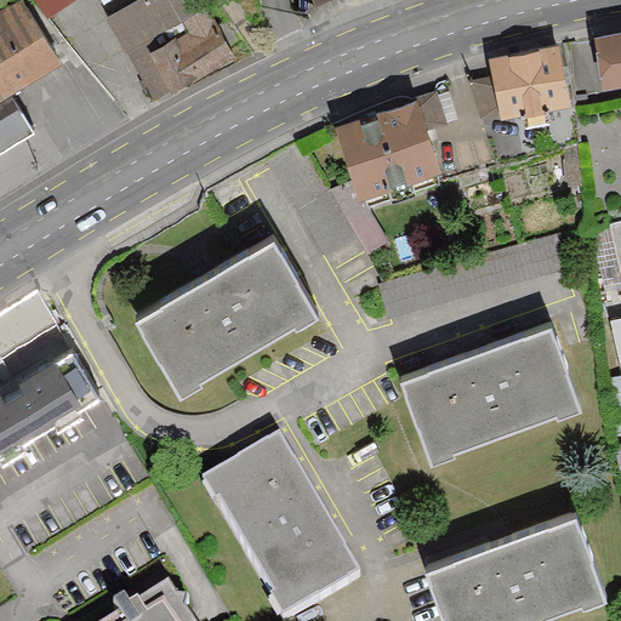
[(86,0),(140,0),(142,4),(149,0),(39,0),(52,22),(86,0)]
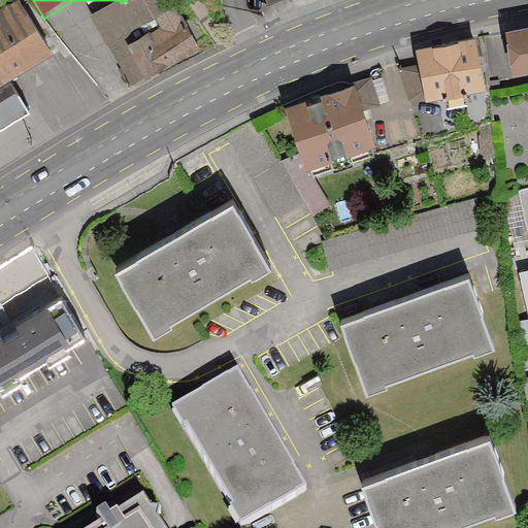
[(127,0),(121,3),(95,15),(132,87),(201,51),(176,7),(179,5),(174,0),(127,0)]
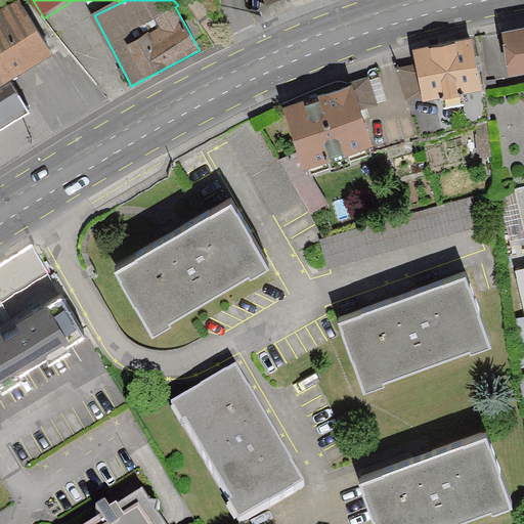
[(265,0),(269,9),(293,0),(265,0)]
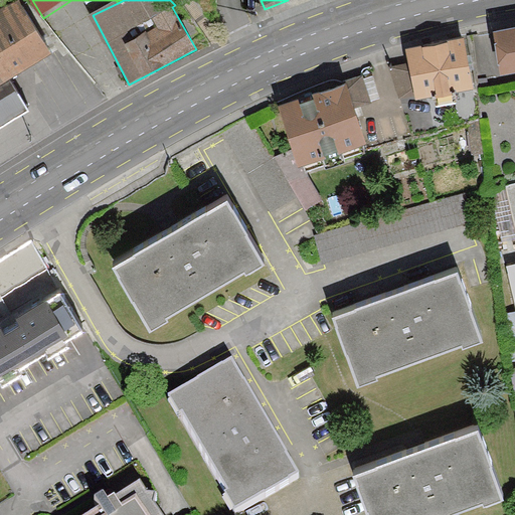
[(0,14),(0,163),(32,145),(0,91),(0,86),(52,55),(21,2),(0,14)]
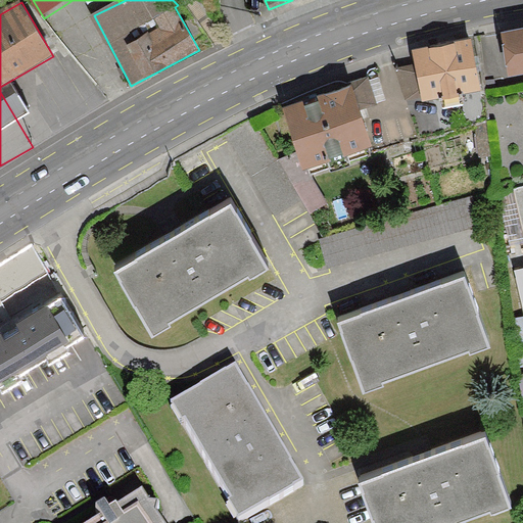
[(522,28),(503,32),(509,72),(522,68),(522,28)]
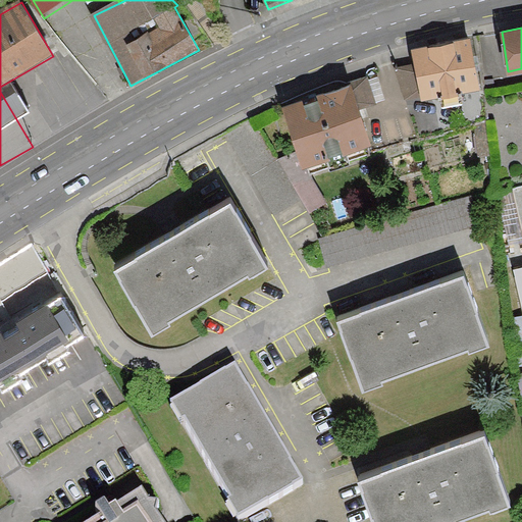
[(472,43),(416,52),(419,68),(402,70),(407,99),(422,96),(423,101),(444,97),(446,108),(464,105),(462,95),(480,92),(472,43)]
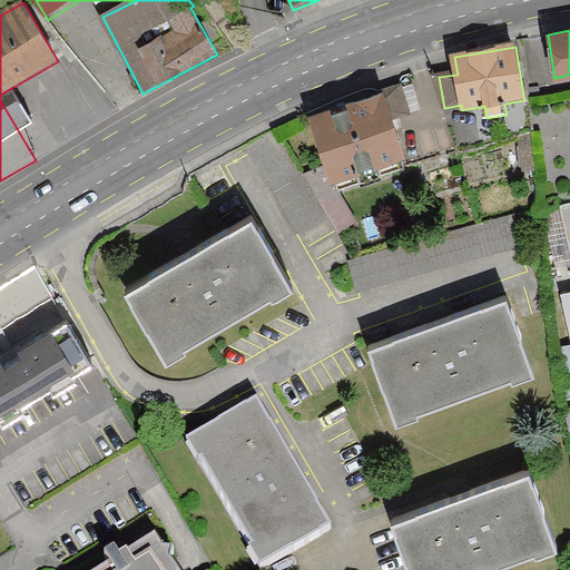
[(387,94),(312,119),(335,185),(409,159),(394,118),(412,112),(402,84),(386,90),(387,94)]
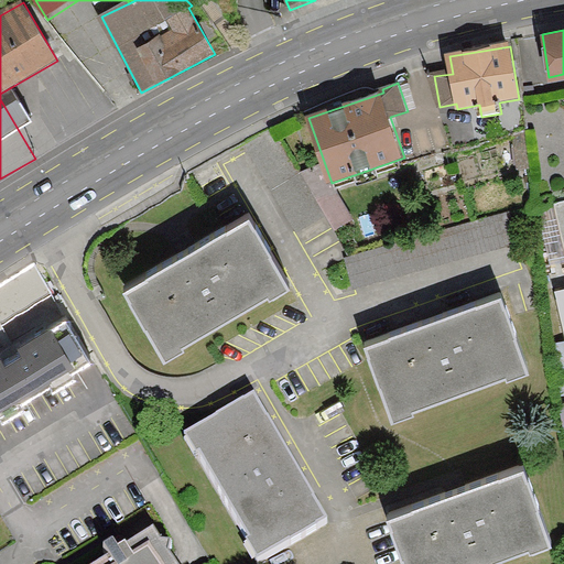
[(563,203),(555,205),(563,241),(563,291),(556,293),(563,324),(563,345),(551,348),(563,399),(563,398),(563,203)]
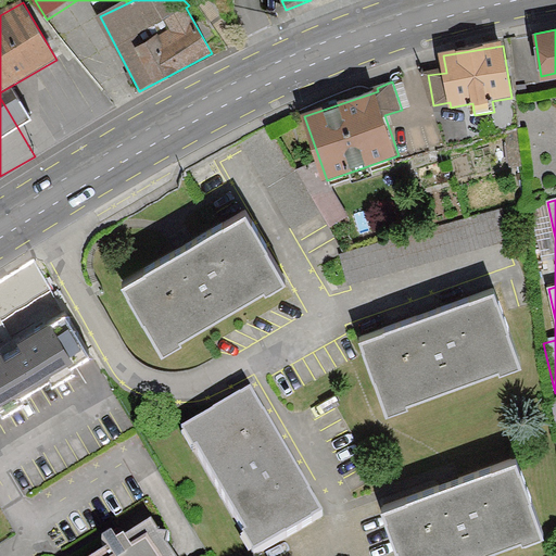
[(244,216),(125,287),(163,353),(283,283),(244,216)]
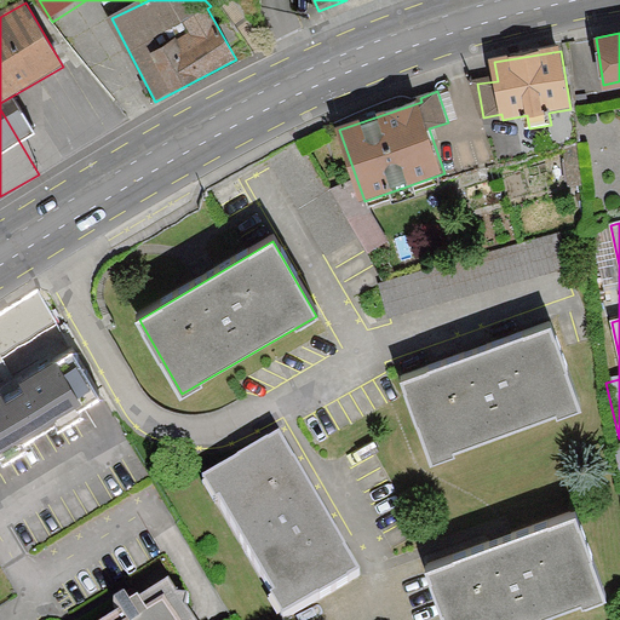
[(555,328),(407,380),(434,458),(581,407),(555,328)]
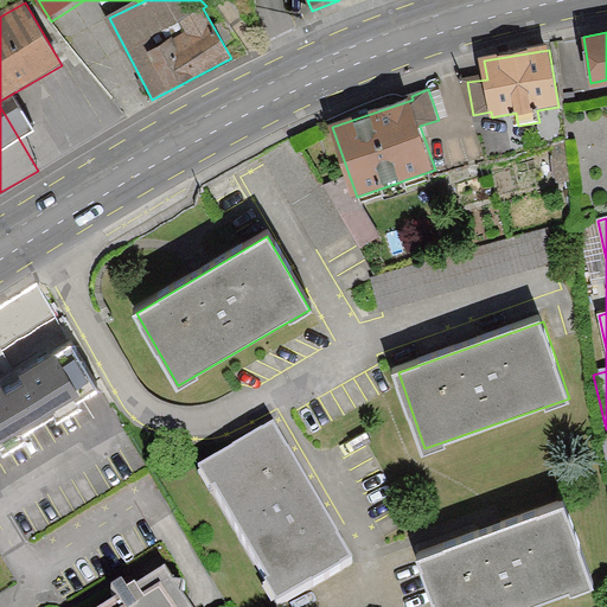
[(69,339),(0,379),(0,440),(96,383),(69,339)]
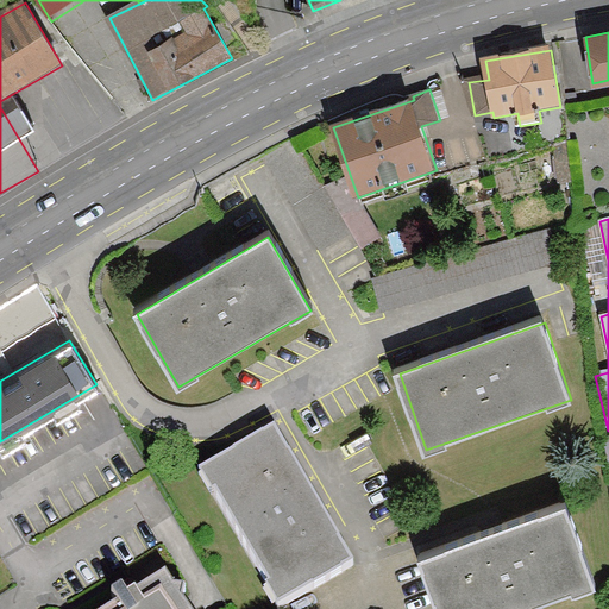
[(278,439),(203,482),(276,608),(296,608),(357,575),(278,439)]
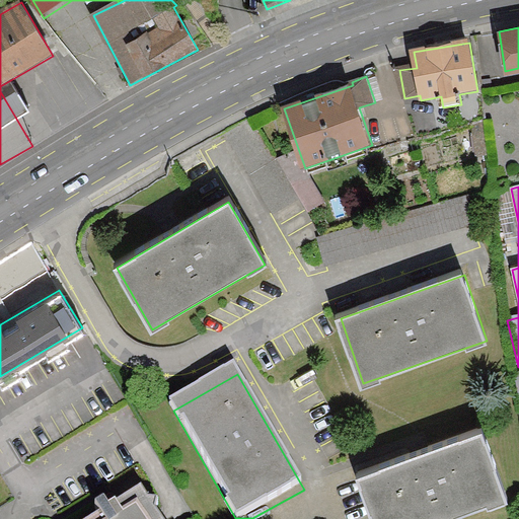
[(485,432),(359,477),(373,518),(455,518),(509,500),(485,432)]
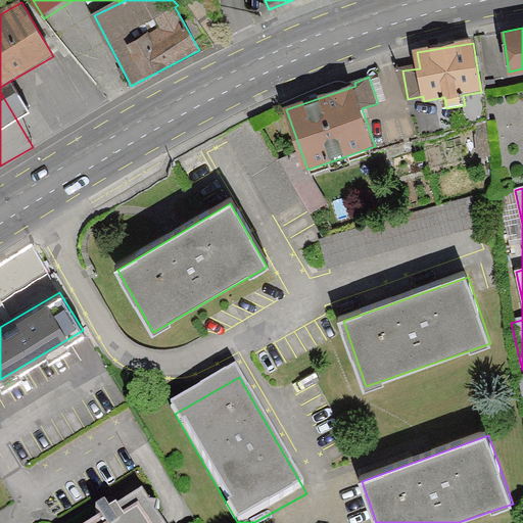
[(159,522),(142,494),(96,522),(159,522)]
